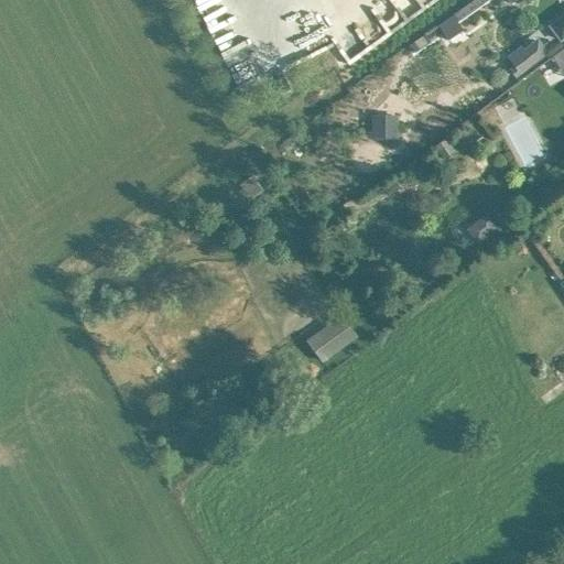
[(472,0),(438,24),(447,40),(462,31),(456,22),(488,0),(472,0)]
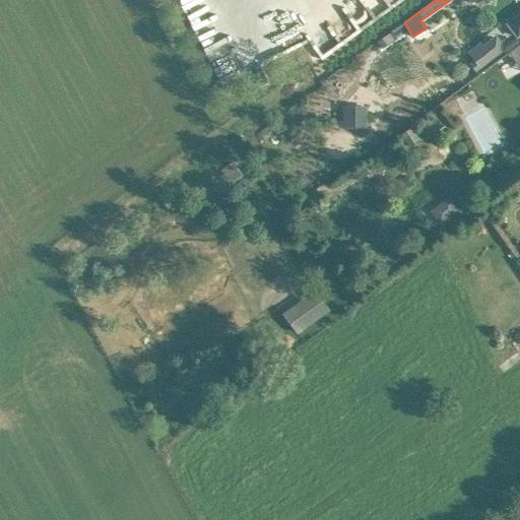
[(519,14),(507,24),(516,38),(519,34),(519,14)]
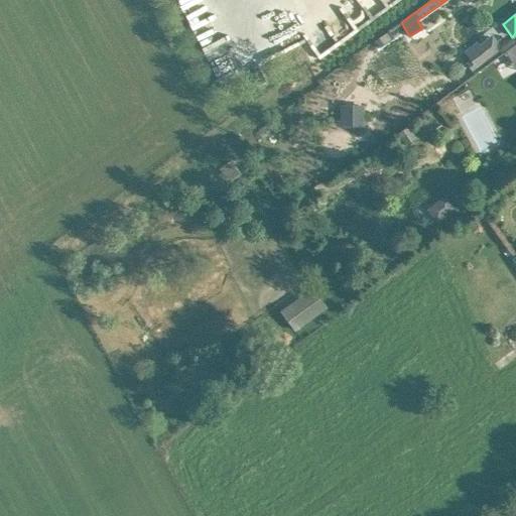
[(388,31),(375,39),(379,46),(392,38),(388,31)]
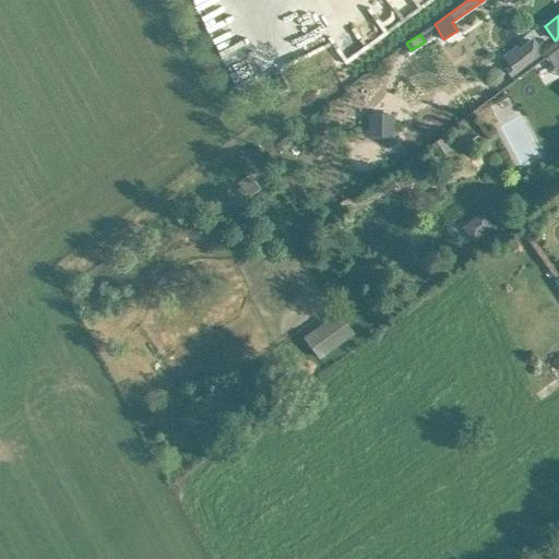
[(558,46),(546,57),(558,78),(558,46)]
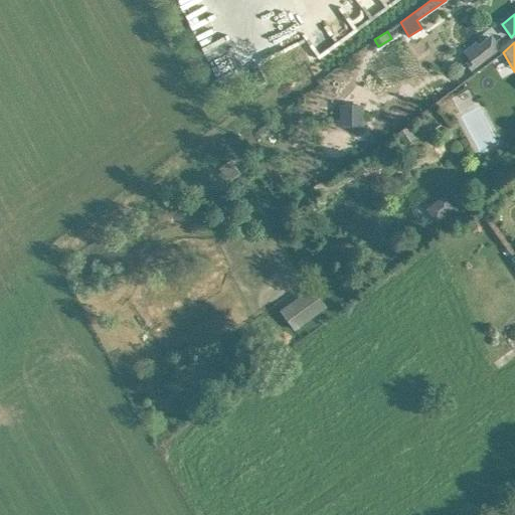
[(338,108),(338,127),(361,128),(361,109),(338,108)]
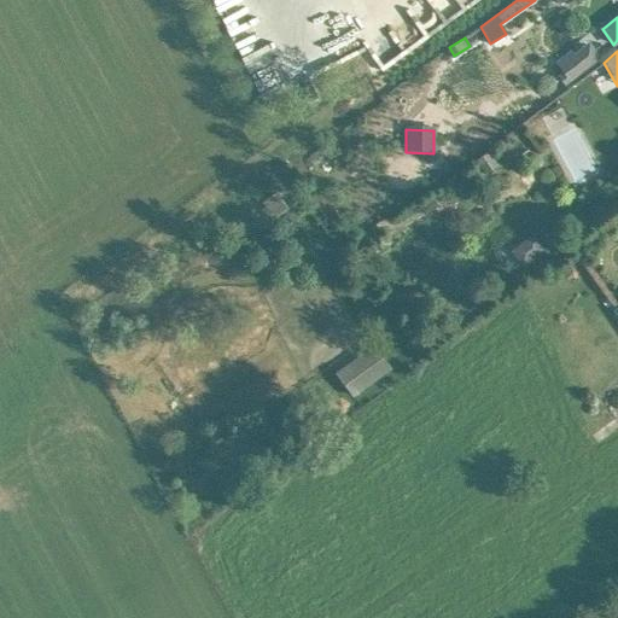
[(487,153),(473,163),(483,178),(496,168),(487,153)]
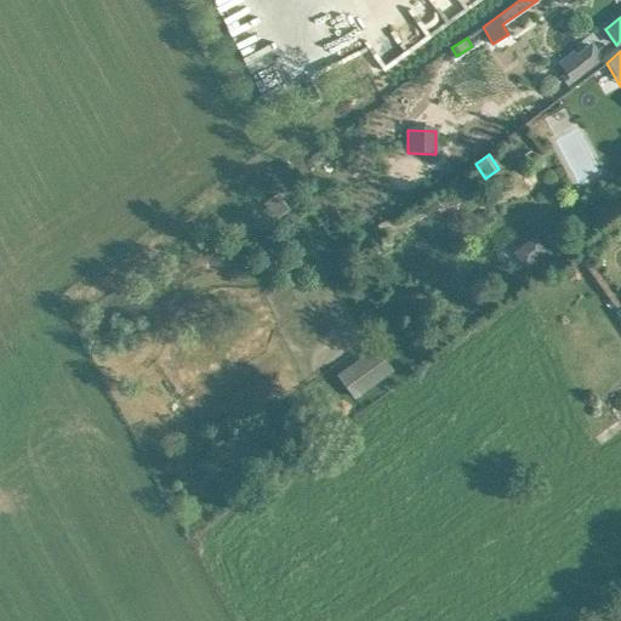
[(278,197),(265,206),(274,220),(288,209),(278,197)]
